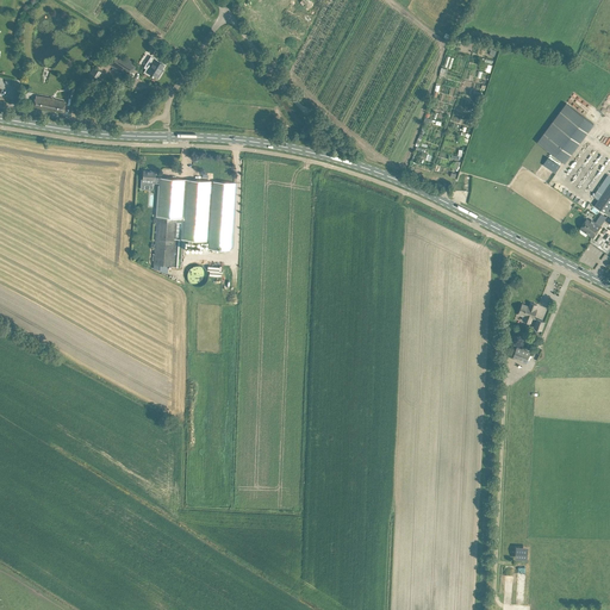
[(302,0),(298,10),(316,18),(323,0),(302,0)]
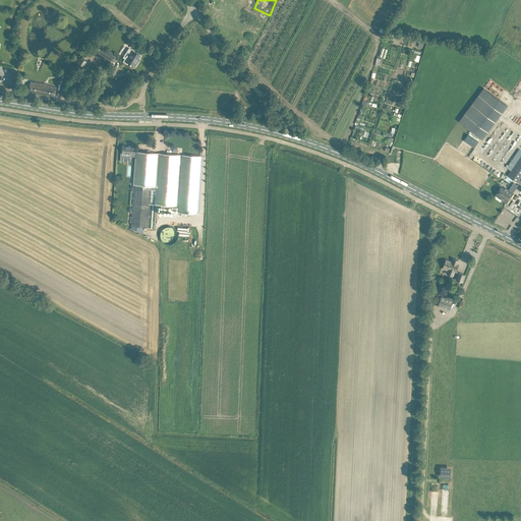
[(156,19),(154,22),(159,25),(161,22),(162,23),(165,19),(167,16),(169,11),(162,7),(155,18),(156,19)]
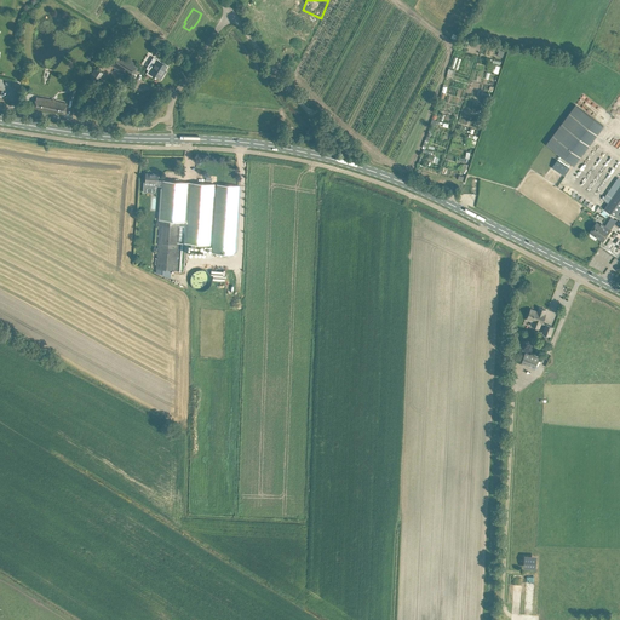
[(116,53),(109,64),(131,78),(138,67),(116,53)]
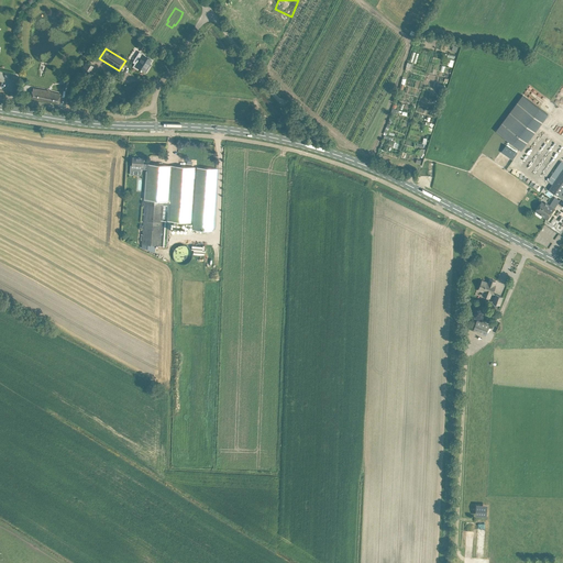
[(412,52),(410,62),(417,64),(419,54),(412,52)]
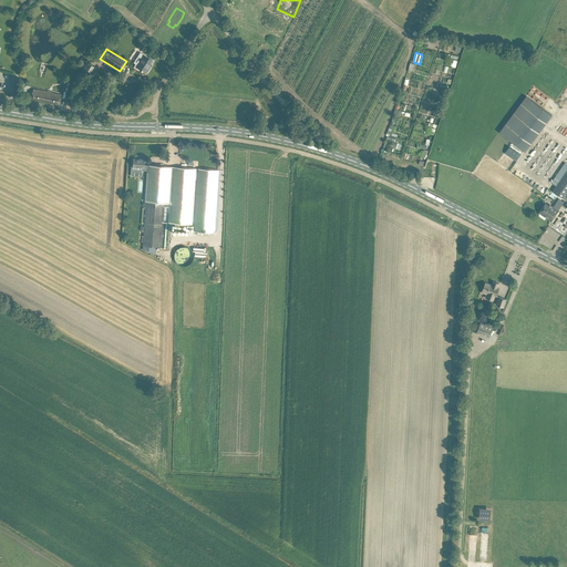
[(150,65),(153,60),(142,53),(137,59),(138,60),(134,66),(138,70),(140,69),(142,71),(143,70),(146,72),(150,69),(147,66),(148,64),(150,65)]
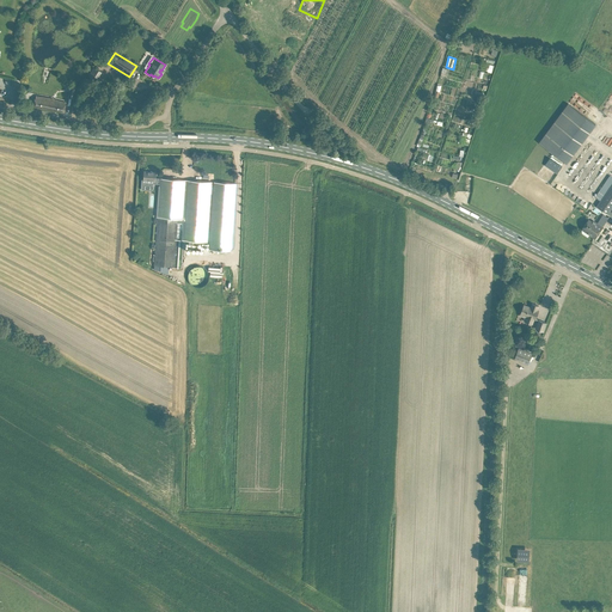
[(95,68),(90,77),(96,81),(102,72),(95,68)]
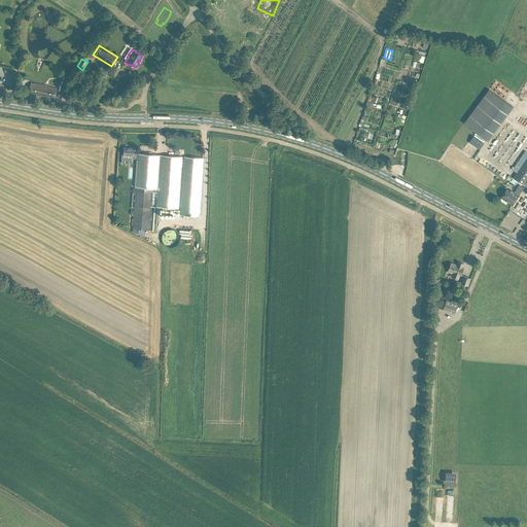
[(56,92),(57,88),(49,86),(49,85),(41,84),(31,82),(31,85),(28,85),(27,92),(55,97),(56,92)]
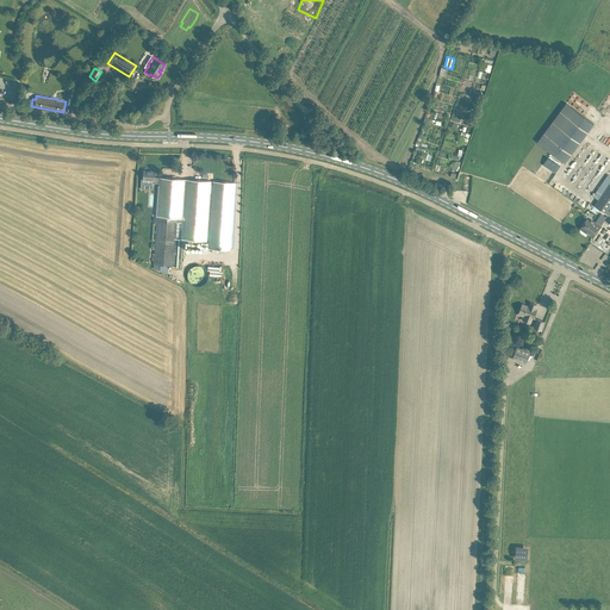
[(568,97),(536,141),(564,161),(597,117),(568,97)]
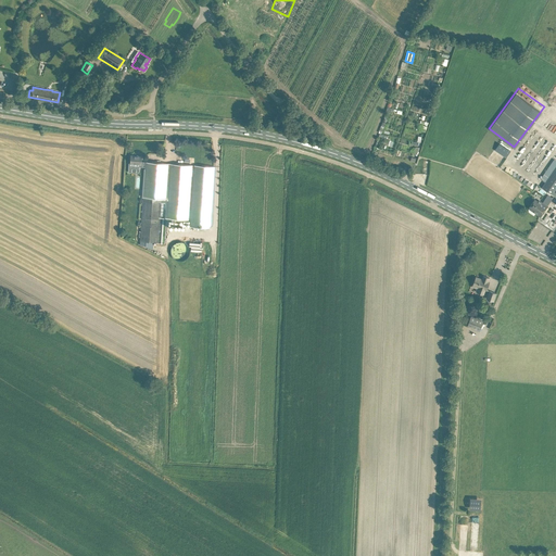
[(510,152),(500,144),(495,151),(506,159),(510,152)]
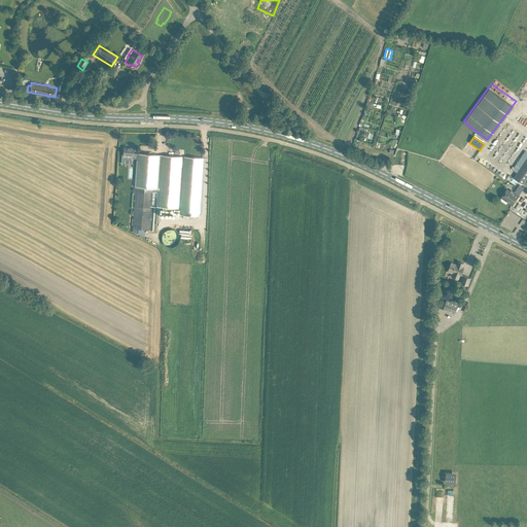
[(124,147),(124,150),(123,151),(124,151),(124,154),(132,155),(132,157),(138,159),(138,154),(134,154),(134,148),(124,147)]
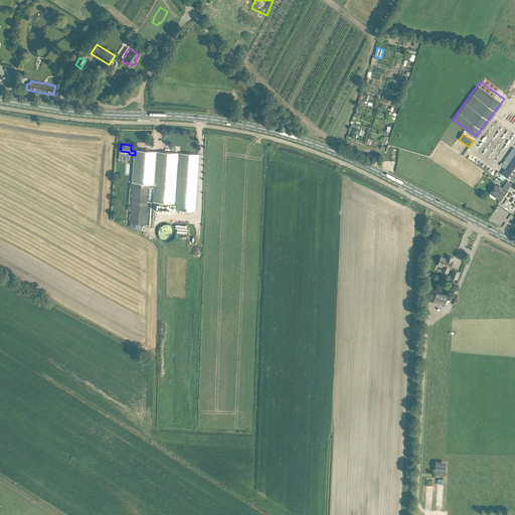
[(514,148),(513,147),(501,165),(505,169),(502,174),(512,181),(514,178),(514,177),(514,187),(514,189),(514,190),(514,148)]
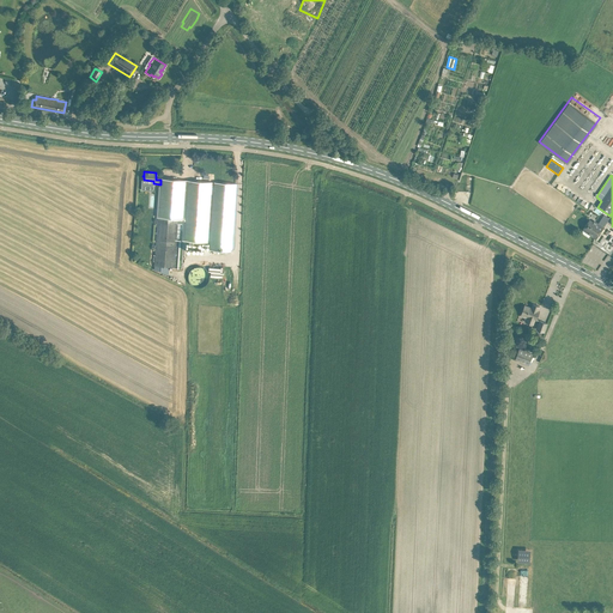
[(161,180),(161,184),(159,186),(157,218),(177,219),(177,224),(183,224),(187,180),(161,178),(161,180)]
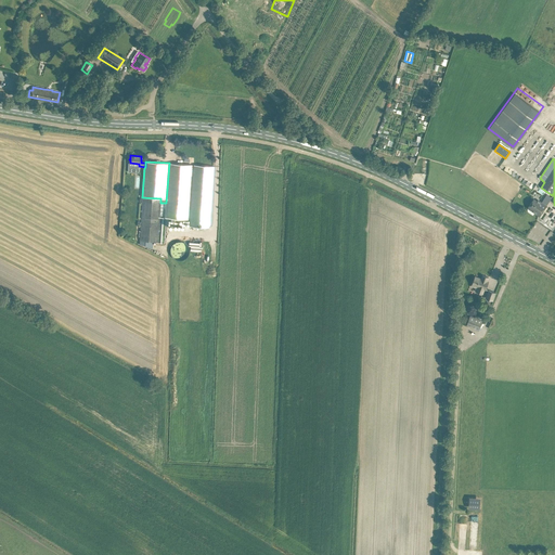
[(192,165),(169,163),(166,203),(165,218),(188,219),(192,165)]
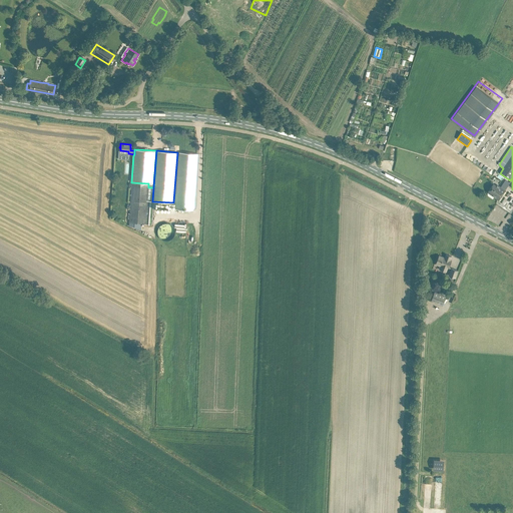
[(179,152),(175,209),(193,210),(197,153),(179,152)]
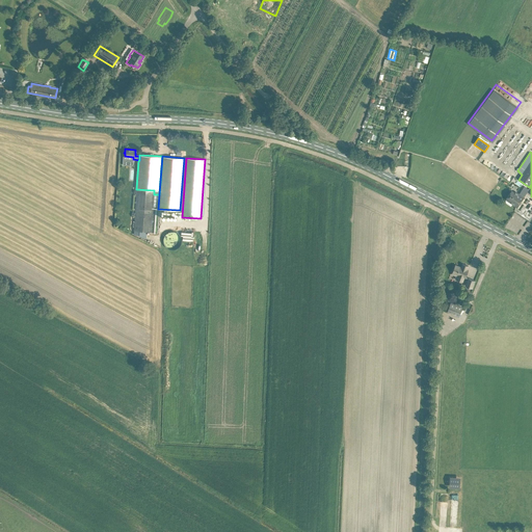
[(154,190),(136,189),(134,231),(139,231),(147,232),(151,232),(154,194),(154,190)]
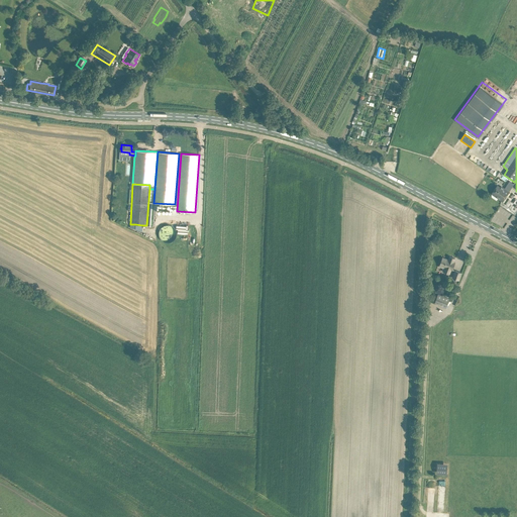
[(502,201),(509,192),(504,188),(503,189),(497,185),(492,194),(493,193),(499,197),(498,198),(502,201)]
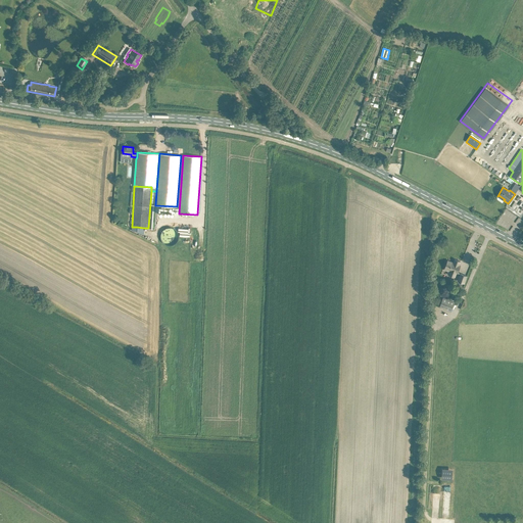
[(174,244),(175,243),(176,243),(176,242),(177,242),(177,241),(178,240),(178,239),(178,238),(178,237),(178,236),(178,235),(178,234),(178,233),(177,232),(177,231),(176,230),(175,229),(174,228),(173,228),(172,228),(171,228),(170,227),(169,227),(168,228),(167,228),(165,228),(164,229),(163,229),(163,230),(162,230),(162,231),(161,232),(161,233),(160,233),(160,234),(160,235),(160,236),(160,237),(160,238),(160,239),(161,240),(161,241),(162,241),(162,242),(163,242),(163,243),(164,243),(164,244),(165,244),(167,245),(168,245),(169,245),(170,245),(171,245),(172,245),(173,244),(174,244)]
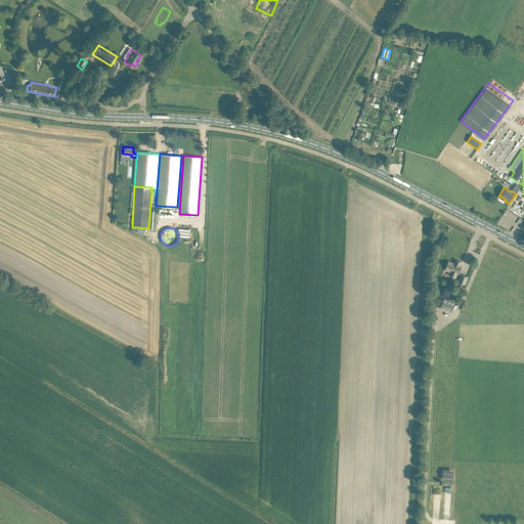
[(462,266),(460,265),(462,262),(455,260),(454,263),(448,261),(445,268),(451,271),(449,275),(455,277),(457,273),(459,273),(462,266)]
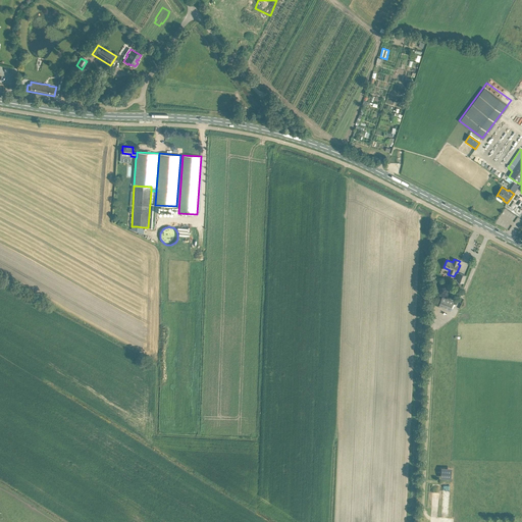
[(466,275),(460,273),(457,280),(463,282),(466,275)]
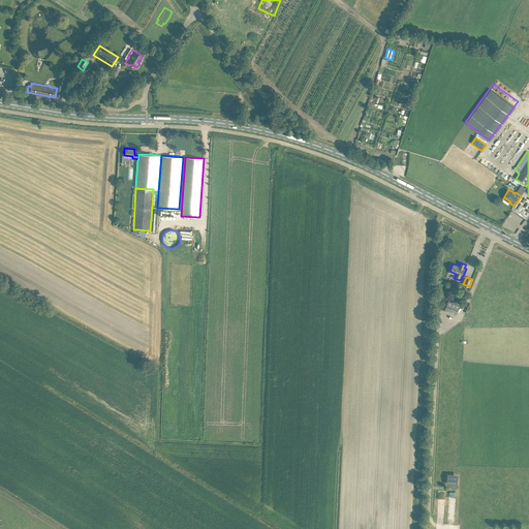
[(444,310),(457,315),(460,305),(448,301),(444,310)]
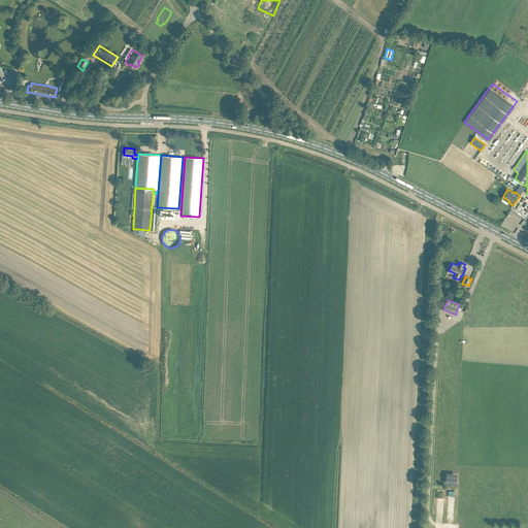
[(444,484),(456,484),(456,473),(446,472),(444,484)]
